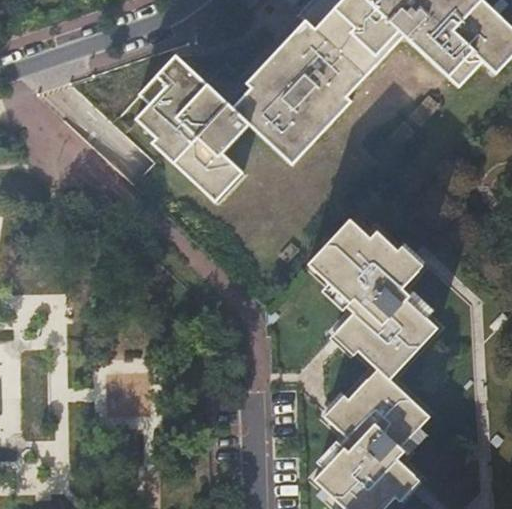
[(315,0),(240,79),(226,65),(205,87),(175,59),(140,94),(150,104),(135,119),(155,138),(151,142),(212,201),(240,173),(220,154),(248,124),(291,165),(349,105),(345,101),(403,40),(458,90),(481,66),(494,77),(511,58),(511,31),(475,0),(315,0)]
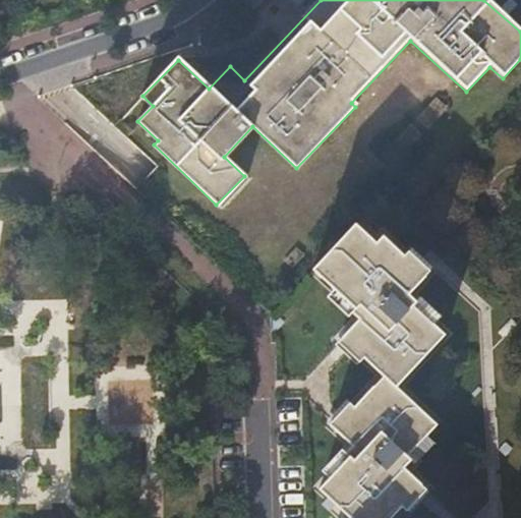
[(437,102),(419,120),(428,128),(446,110),(437,102)]
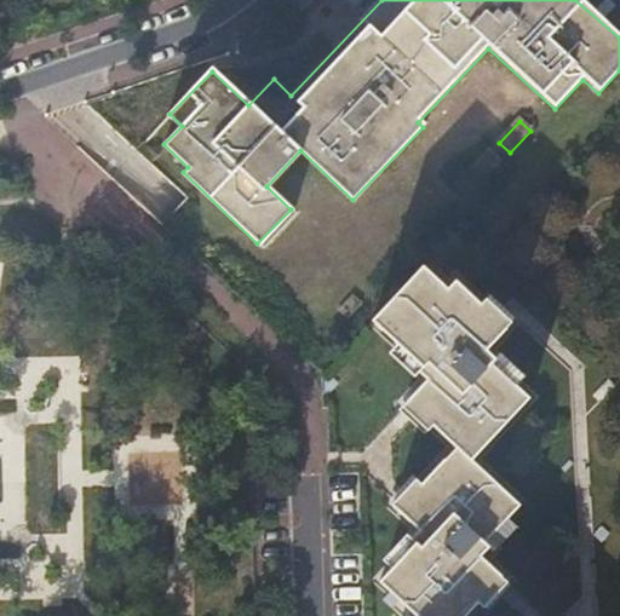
[(158,155),(143,140),(136,148),(149,163),(158,155)]
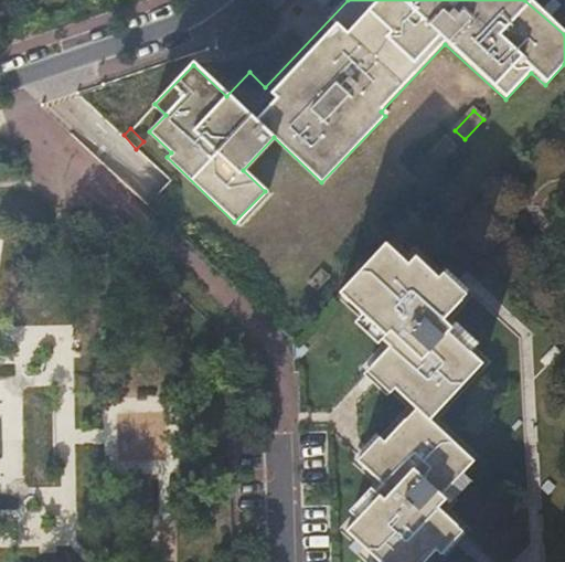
[(445,140),(430,157),(439,166),(455,150),(445,140)]
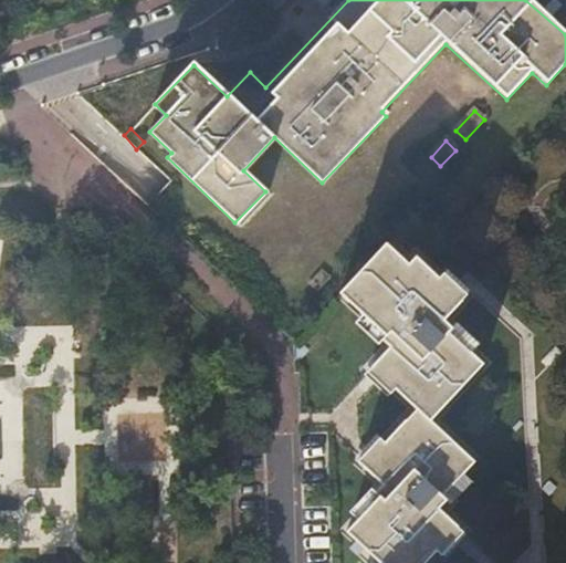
[(387,241),(342,290),(386,330),(381,334),(390,343),(373,362),(416,406),(366,461),(384,479),(377,487),(381,492),(348,528),(386,562),(423,562),(458,524),(439,507),(448,497),(443,492),(473,459),(431,416),(482,361),(449,330),(452,325),(443,316),(461,295),(417,254),(410,262),(387,241)]
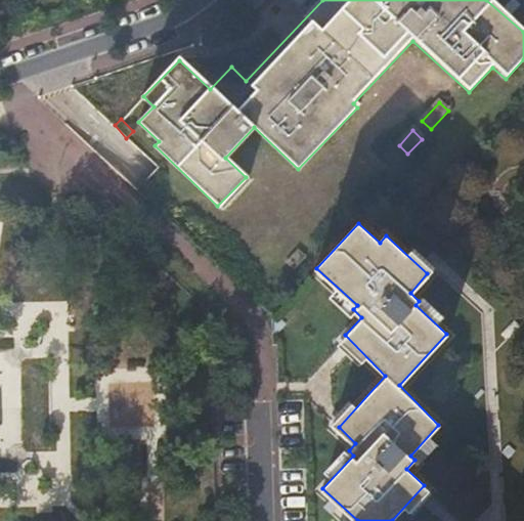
[(289,260),(295,266),(305,256),(298,250),(289,260)]
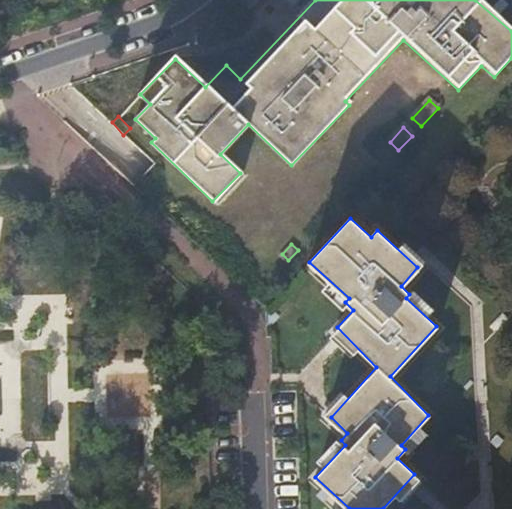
[(268,305),(264,309),(265,330),(279,315),(268,305)]
